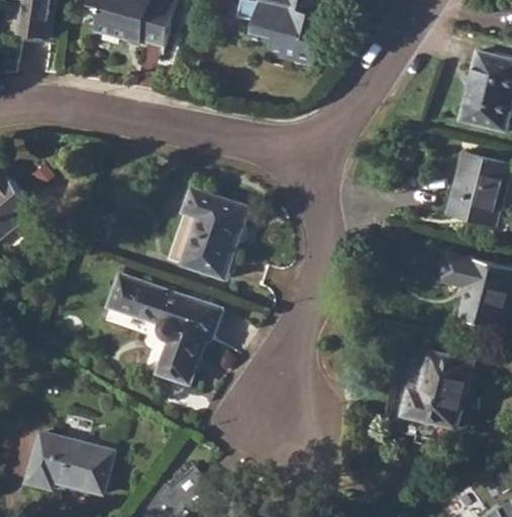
[(21,0),(17,34),(48,37),(53,0),(21,0)]
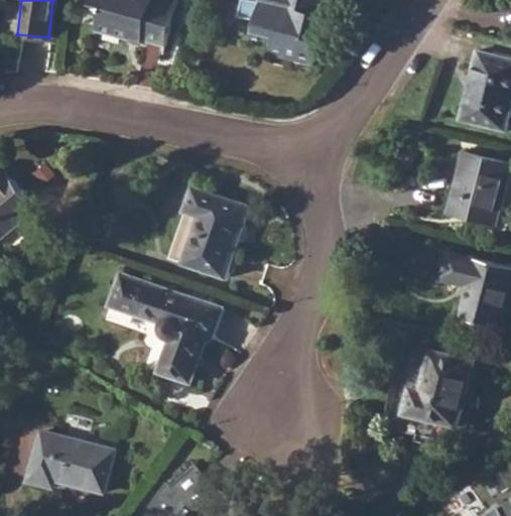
[(98,6),(93,29),(129,38),(130,35),(164,44),(174,0),(161,0),(161,1),(158,0),(89,0),(88,4),(98,6)]
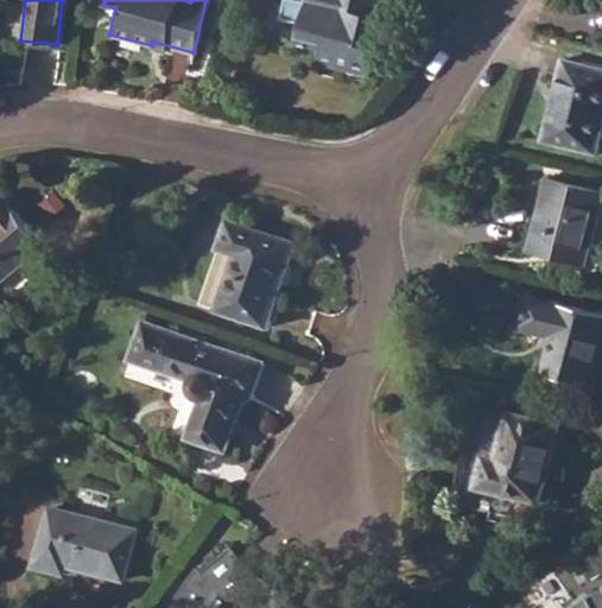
[(366,14),(368,0),(280,0),(277,17),(297,21),(293,42),(317,48),(314,62),(367,74),(375,38),(355,33),(360,13),(366,14)]
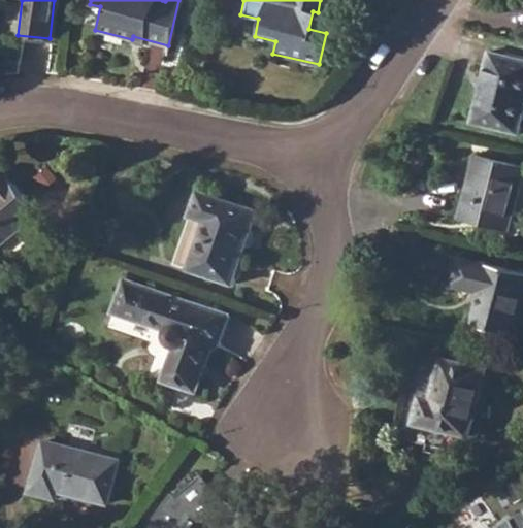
[(522,62),(484,53),(467,123),(514,134),(522,95),(522,62)]
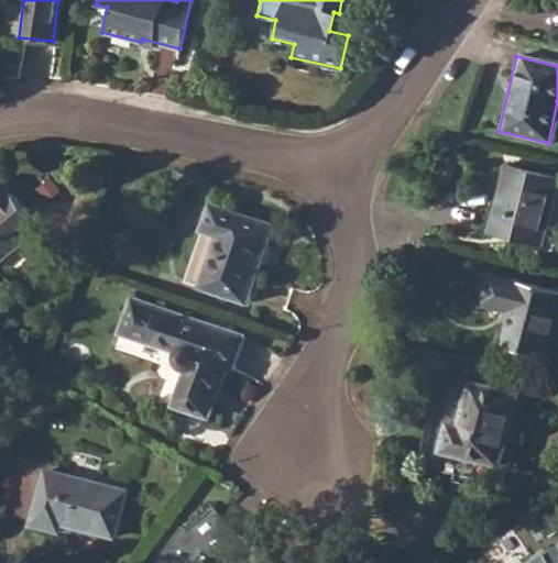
[(502,165),(484,234),(538,247),(556,179),(502,165)]
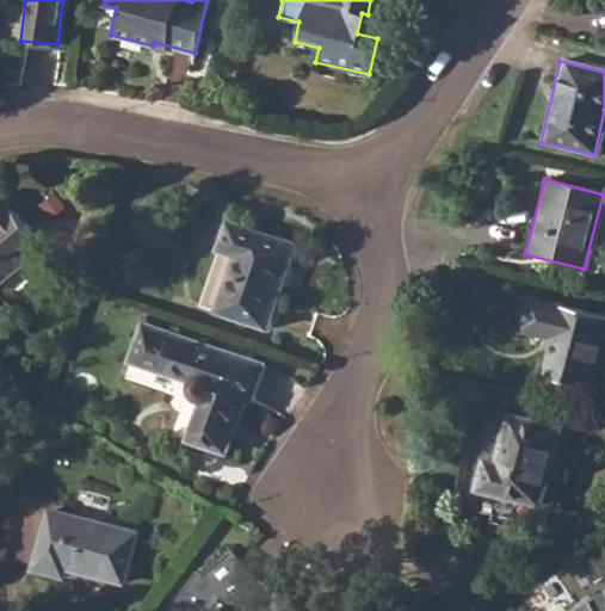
[(0,279),(42,245),(0,195),(0,279)]
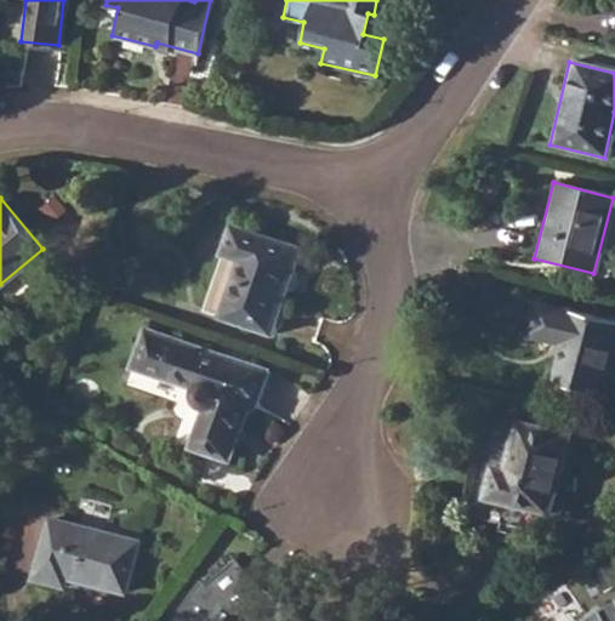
[(235,262),(217,317),(271,335),(299,250),(228,227),(218,256),(235,262)]
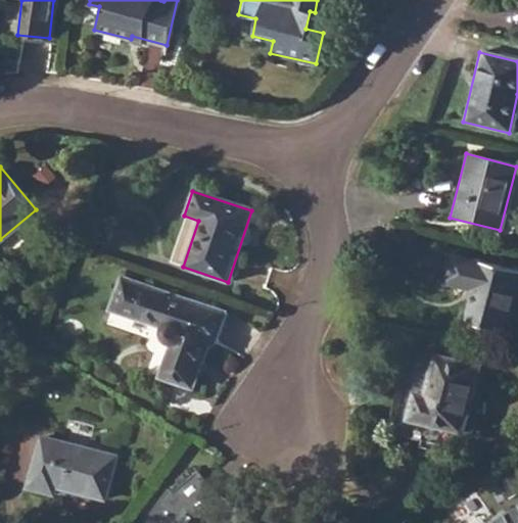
[(168,262),(183,267),(198,221),(184,216),(168,262)]
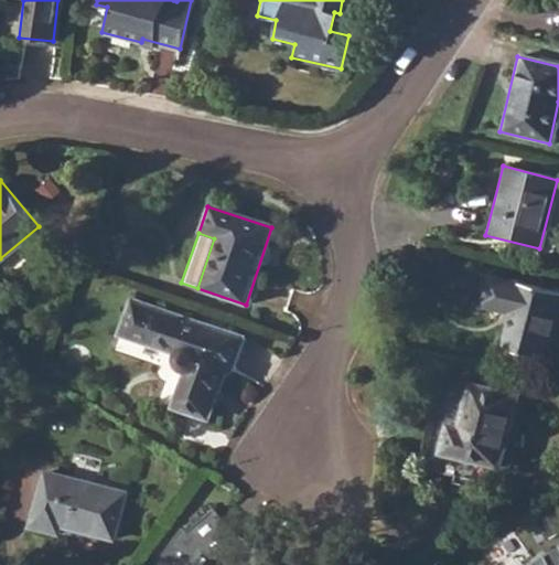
[(558,294),(483,275),(475,306),(506,313),(498,348),(545,359),(558,298),(558,294)]
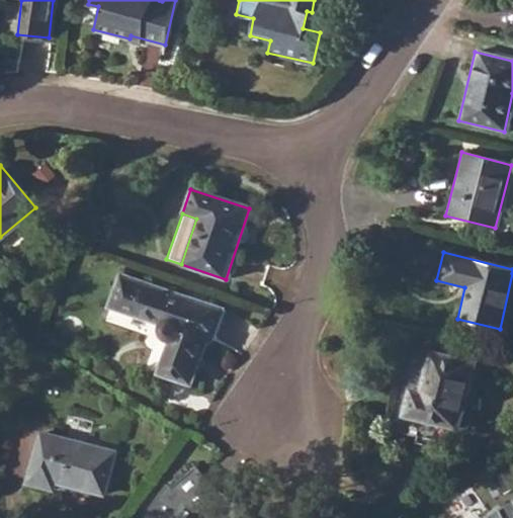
[(209,341),(221,310),(119,274),(102,320),(140,332),(141,337),(145,346),(150,351),(144,368),(189,384),(206,339),(209,341)]
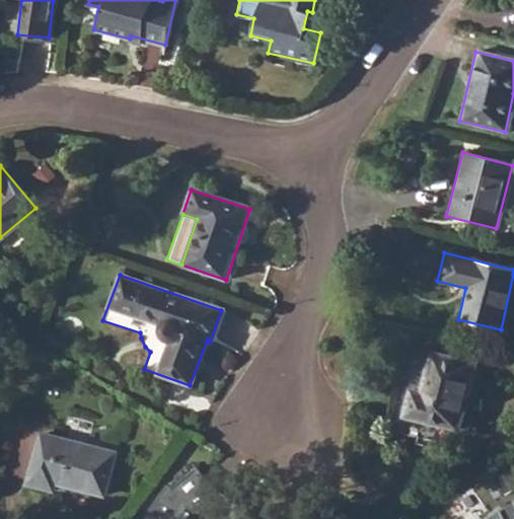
[(457,431),(473,365),(429,353),(419,393),(409,390),(402,417),(457,431)]
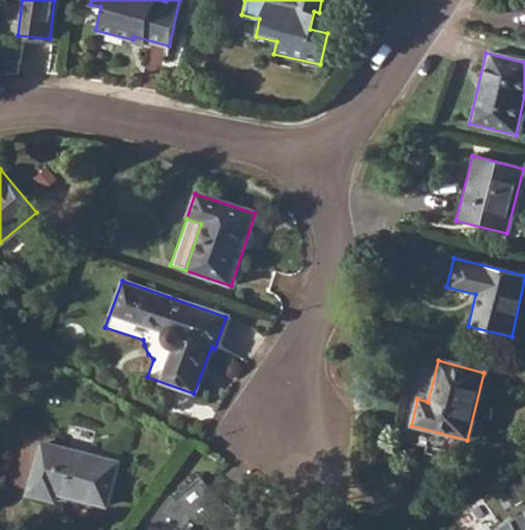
[(40,442),(28,493),(54,499),(56,492),(106,504),(116,461),(40,442)]
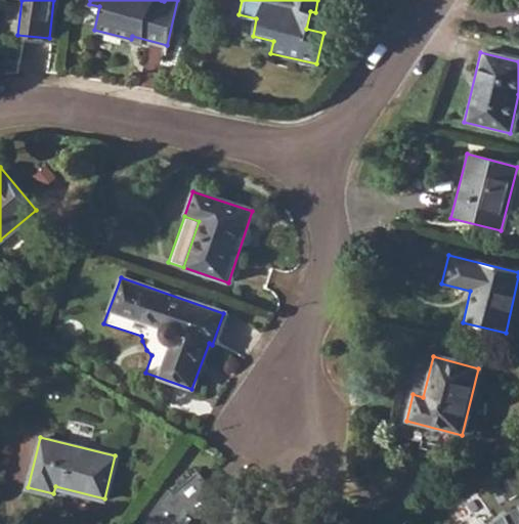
[(249,523),(244,512),(220,495),(197,469),(168,493),(167,493),(147,521),(149,522),(147,523),(249,523)]
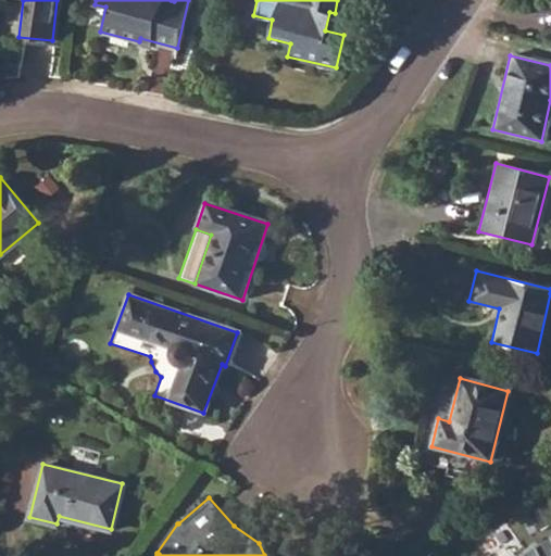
[(441,545),(448,555),(461,545),(454,536),(441,545)]
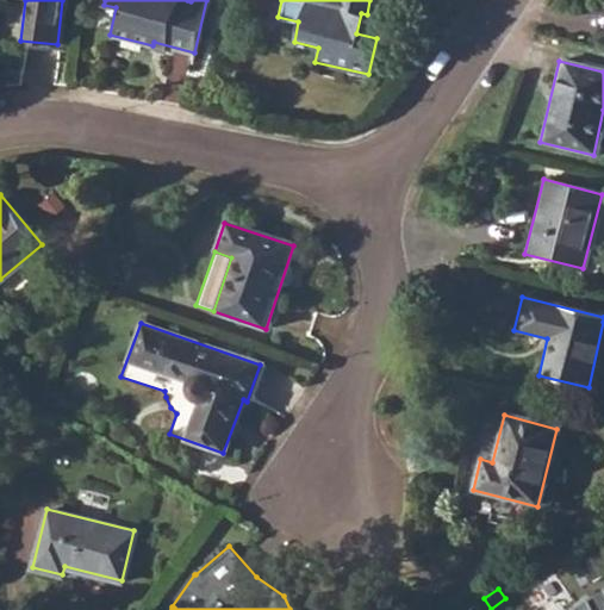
[(603,609),(603,595),(599,590),(571,609),(603,609)]
